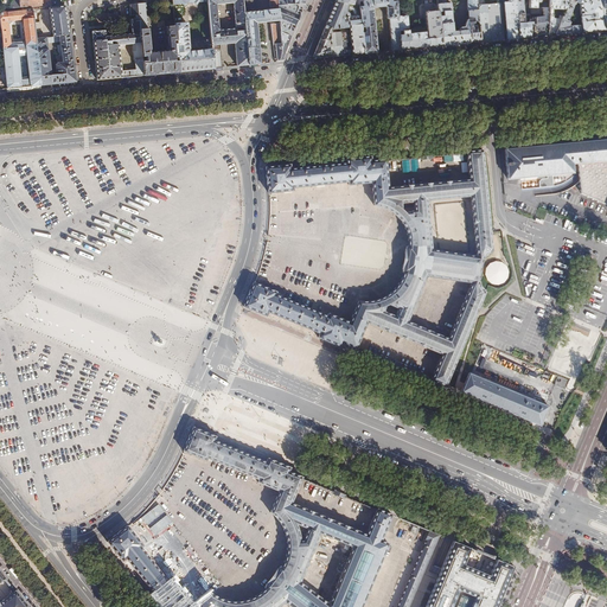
[(206,0),(208,1),(211,39),(213,69),(222,68),(219,44),(221,44),(219,30),(217,5),(234,4),(236,29),(223,30),(224,44),(235,43),(236,66),(248,65),(243,13),(241,0),(206,0)]
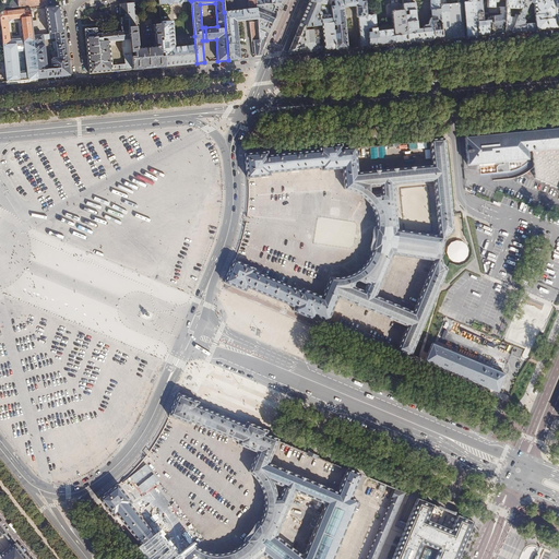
[(237,0),(222,0),(224,12),(234,11),(234,4),(238,4),(237,0)]
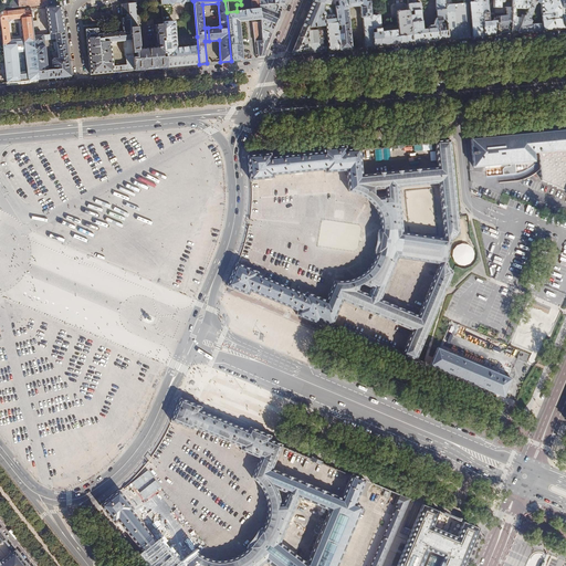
[(261,19),(259,6),(258,0),(251,0),(252,9),(250,10),(251,20),(261,19)]
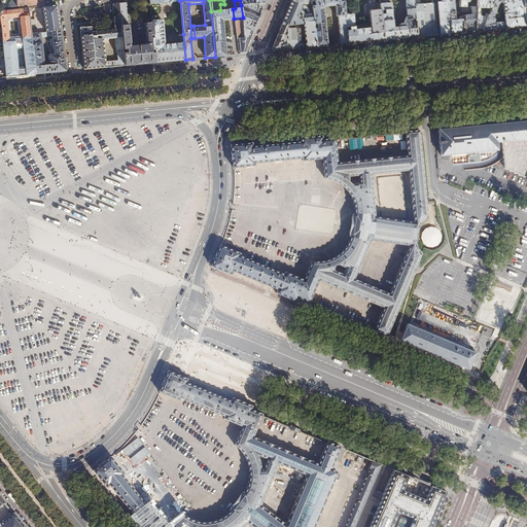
[(313,23),(313,24),(316,24),(316,28),(314,28),(315,46),(326,45),(323,8),(323,7),(334,6),(335,7),(336,16),(338,16),(340,37),(337,37),(338,44),(348,43),(345,15),(344,1),(340,1),(339,0),(326,0),(325,0),(323,0),(320,1),(317,1),(314,1),(314,5),(311,5),(313,23)]
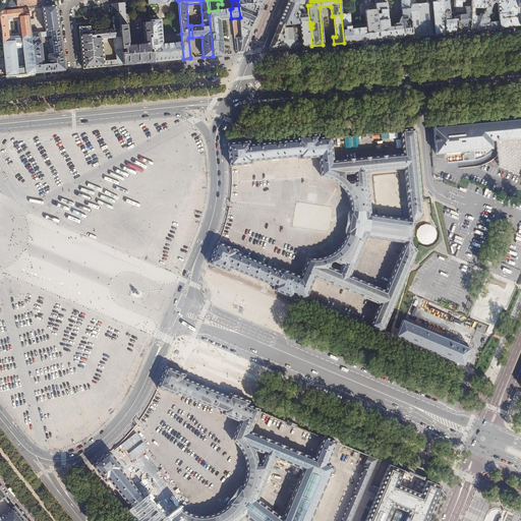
[(384,3),(383,0),(374,0),(374,4),(379,40),(395,38),(393,27),(389,29),(387,3),(384,3)]
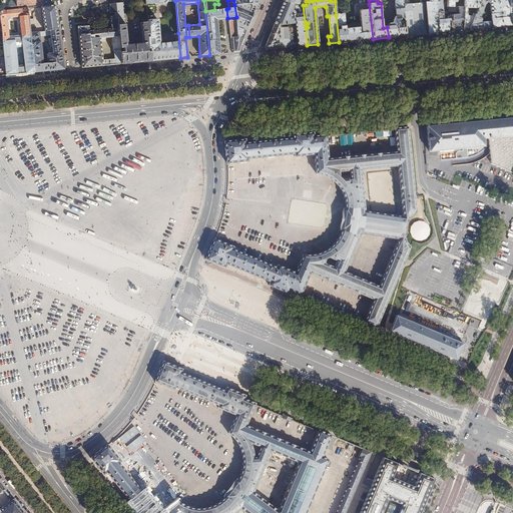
[(428,0),(429,2),(425,2),(425,4),(428,33),(438,33),(436,12),(442,11),(441,0),(428,0)]
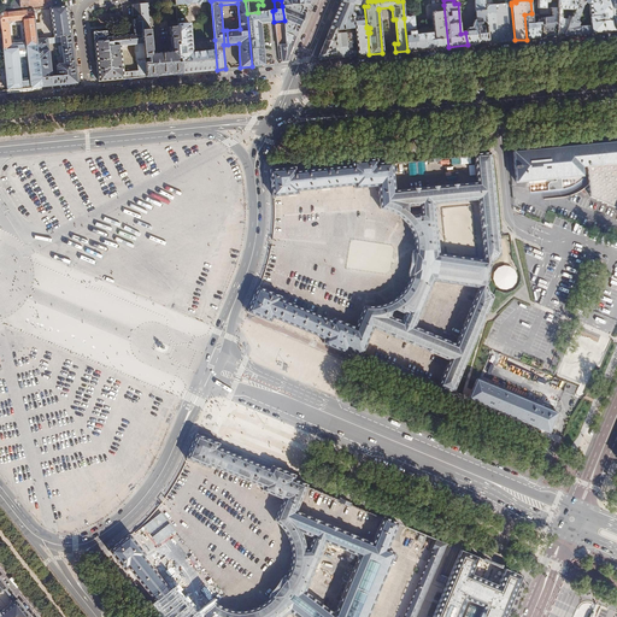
[(575,10),(579,0),(577,0),(557,0),(558,4),(558,9),(557,36),(565,36),(565,34),(571,16),(569,16),(568,18),(566,17),(565,19),(563,19),(562,17),(562,11),(562,10),(575,10)]
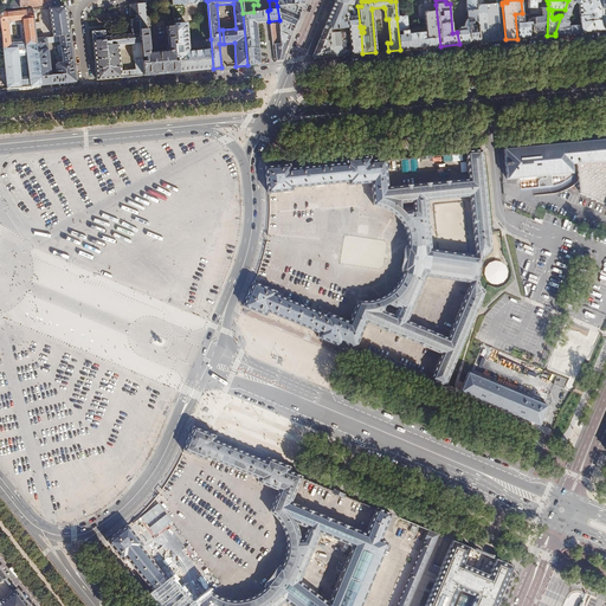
[(568,31),(571,26),(567,26),(569,23),(567,21),(573,5),(575,5),(575,4),(568,0),(565,10),(561,15),(555,33),(555,36),(568,33),(568,31)]
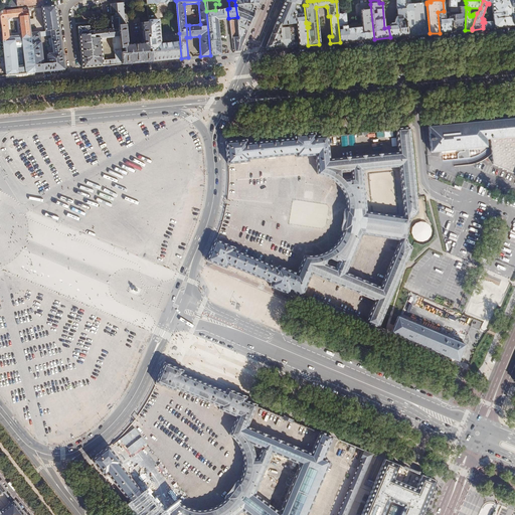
[(514,25),(511,0),(492,0),(491,4),(492,4),(494,21),(494,27),(514,25)]
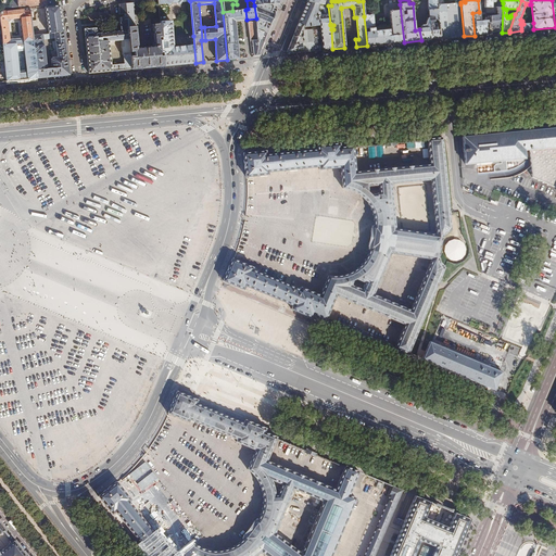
[(319,25),(330,24),(328,5),(306,1),(295,27),(302,27),(319,25)]
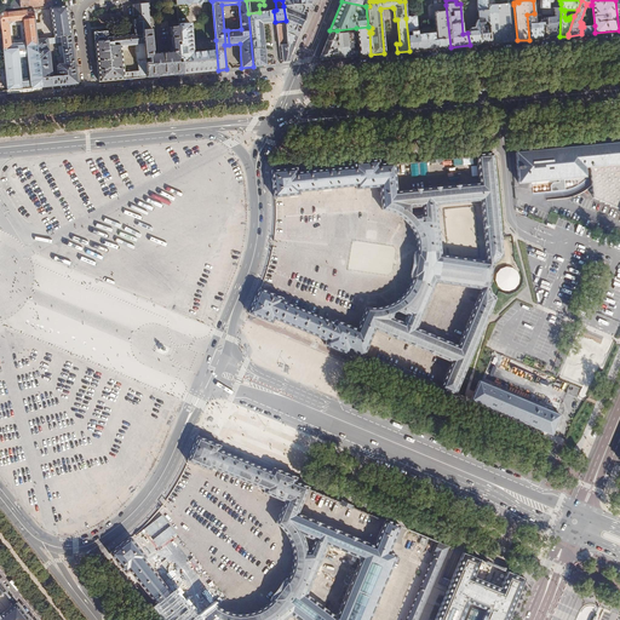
[(406,18),(409,51),(451,47),(446,5),(445,5),(445,12),(442,12),(442,4),(437,4),(437,1),(432,3),(434,9),(431,9),(431,15),(435,15),(437,39),(435,39),(434,34),(418,35),(415,17),(406,18)]
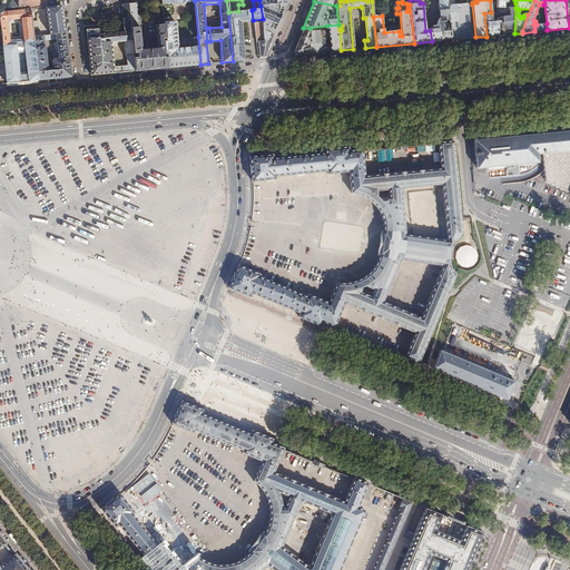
[(154,69),(168,68),(164,20),(155,20),(156,26),(155,26),(157,41),(156,41),(156,47),(144,48),(143,43),(140,43),(139,27),(137,2),(129,3),(135,70),(145,70),(149,69),(154,69)]
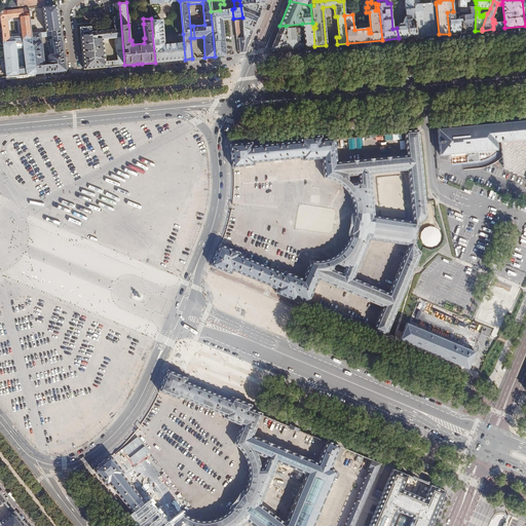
[(91,32),(90,27),(80,28),(83,69),(114,66),(124,65),(119,3),(112,4),(113,6),(112,7),(113,13),(117,13),(118,16),(113,16),(114,30),(91,32)]
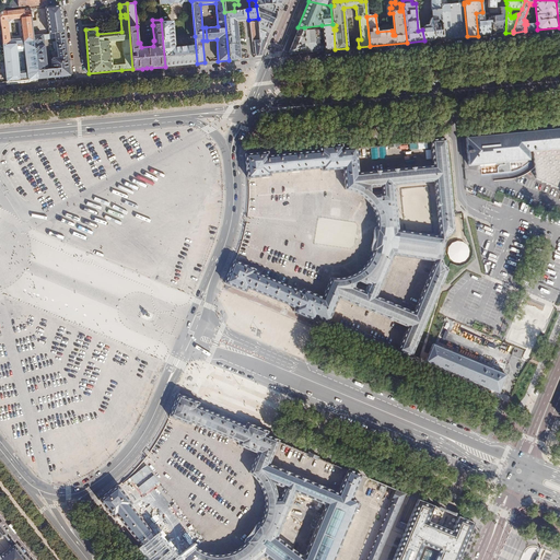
[(278,9),(280,4),(256,6),(258,19),(258,22),(259,32),(268,33),(270,30),(271,30),(271,28),(270,28),(272,25),(272,24),(276,15),(277,14),(277,13),(278,11),(278,10),(279,9),(278,9)]
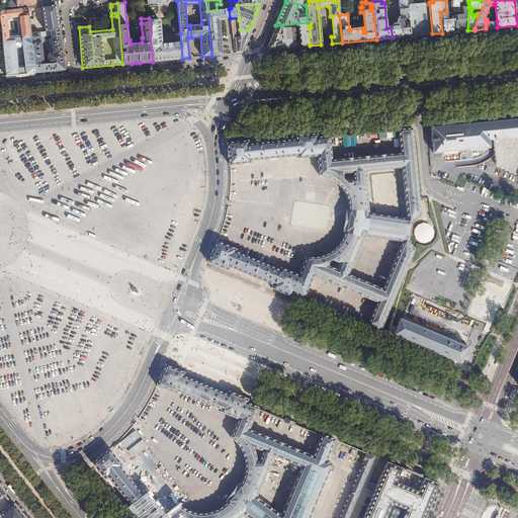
[(459,31),(467,30),(468,7),(463,7),(458,7),(451,6),(452,11),(452,12),(462,11),(462,9),(463,9),(463,14),(454,15),(454,17),(452,17),(452,32),(459,31)]
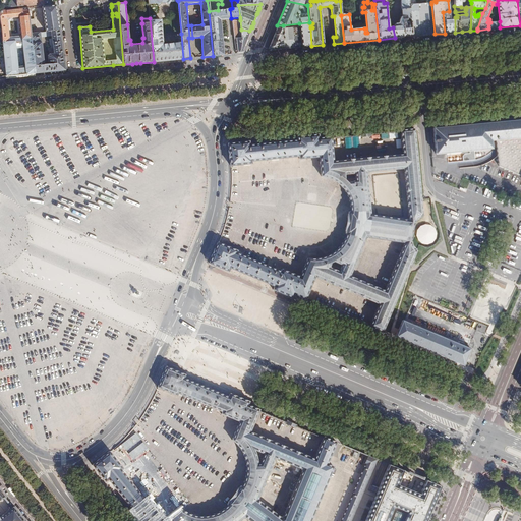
[(22,48),(24,66),(20,66),(22,75),(35,73),(31,34),(27,8),(0,10),(0,16),(6,76),(18,75),(17,66),(15,49),(22,48)]
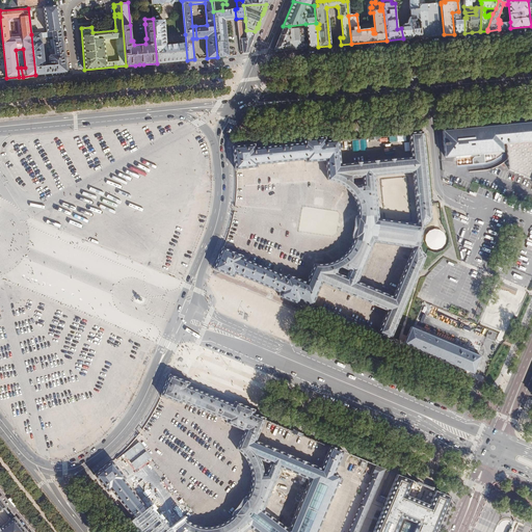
[(421,36),(419,8),(409,9),(410,18),(413,36),(417,36),(421,36)]
